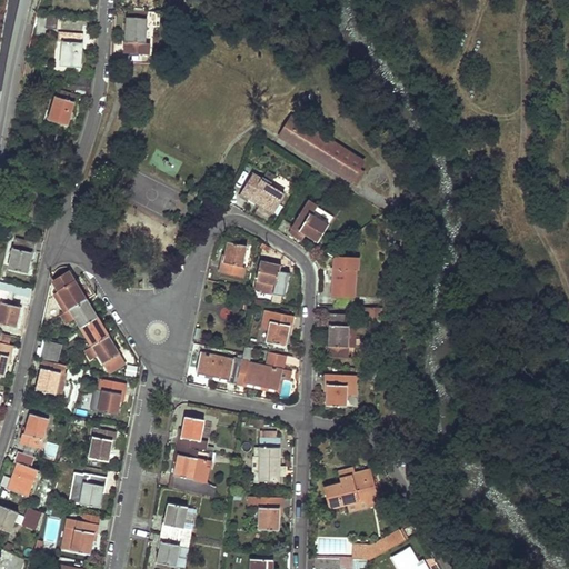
[(149,56),(150,45),(146,45),(149,12),(129,10),(128,18),(125,53),(149,56)]
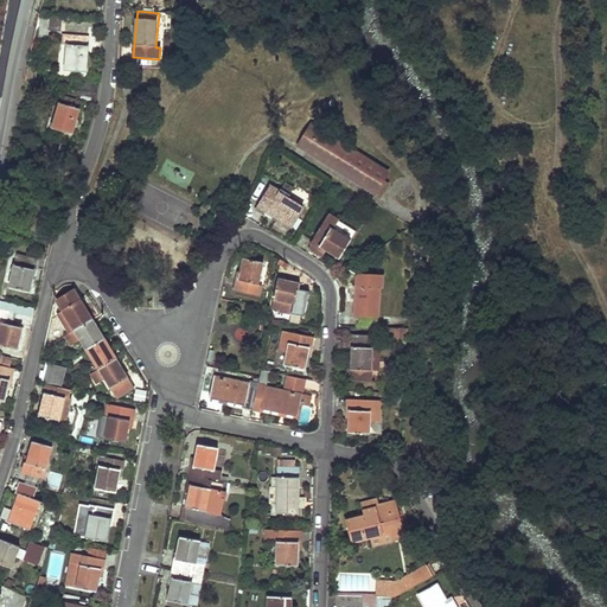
[(43,26),(61,27),(62,17),(44,17),(43,26)]
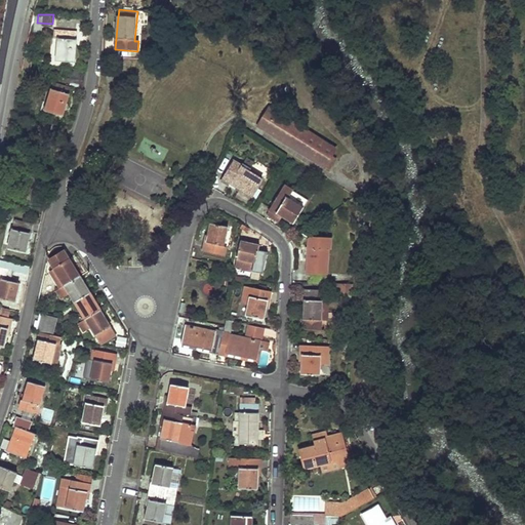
[(56,62),(74,63),(75,56),(75,49),(76,34),(62,32),(62,39),(58,39),(56,62)]
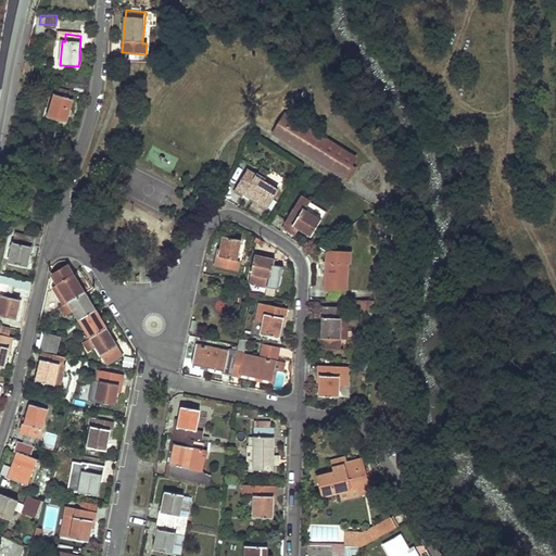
[(30,76),(32,76),(33,66),(32,65),(25,64),(23,75),(30,76)]
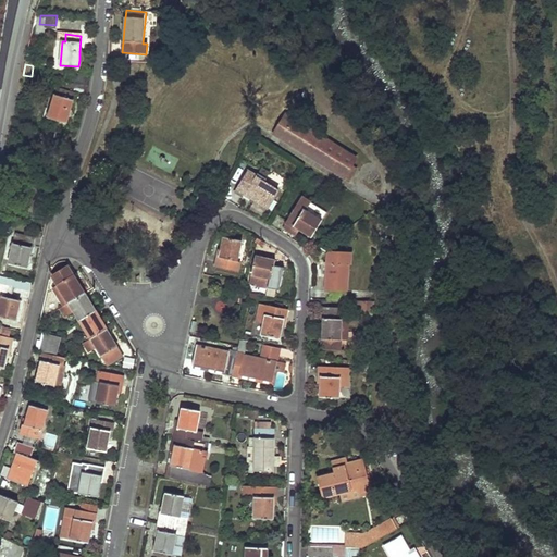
[(89,86),(90,75),(72,72),(70,83),(89,86)]
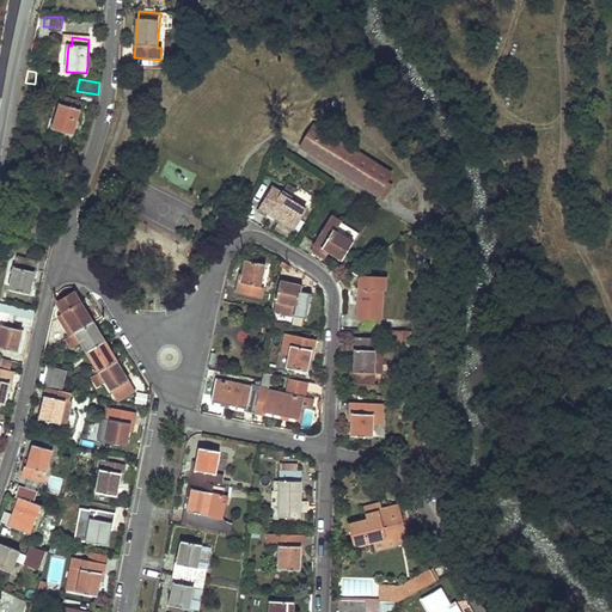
[(96,106),(98,95),(77,91),(74,101),(66,98),(63,106),(60,105),(53,129),(73,136),(83,103),(96,106)]
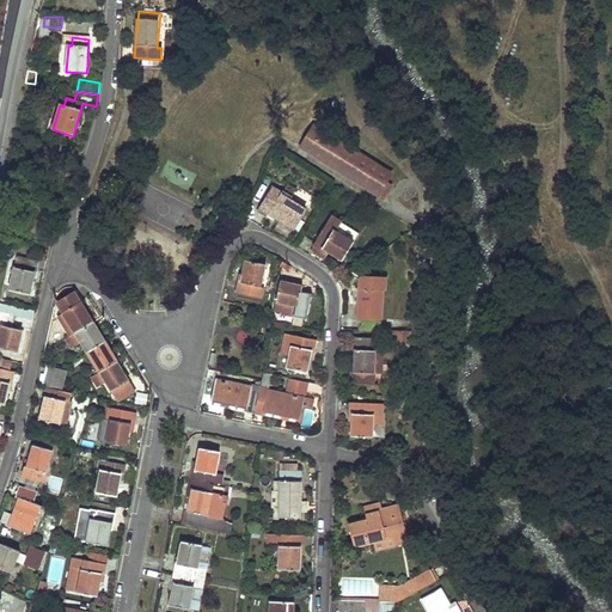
[(387,182),(391,175),(313,126),(300,147),(379,195),(379,194),(387,182)]
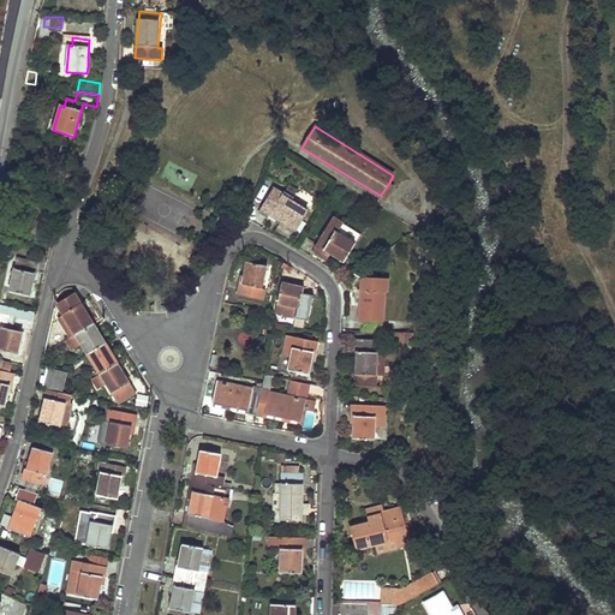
[(389,183),(381,195),(384,197),(393,185),(389,183)]
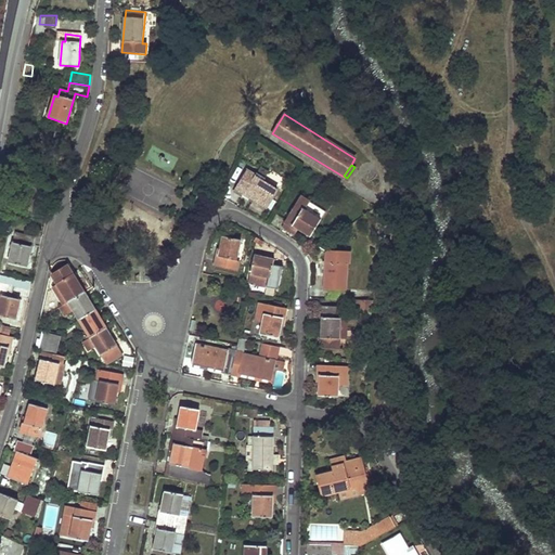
[(244,194),(267,209),(278,192),(255,177),(256,175),(247,169),(233,192),(242,197),(244,194)]
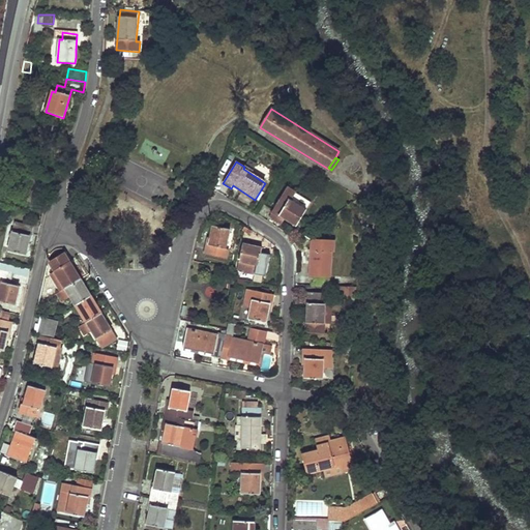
[(311,202),(287,188),(272,212),(278,216),(281,214),(284,216),(284,217),(296,226),(311,202)]
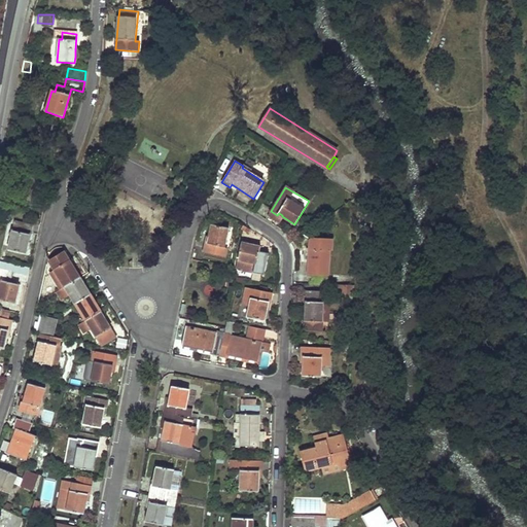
[(9,202),(11,191),(4,190),(2,200),(9,202)]
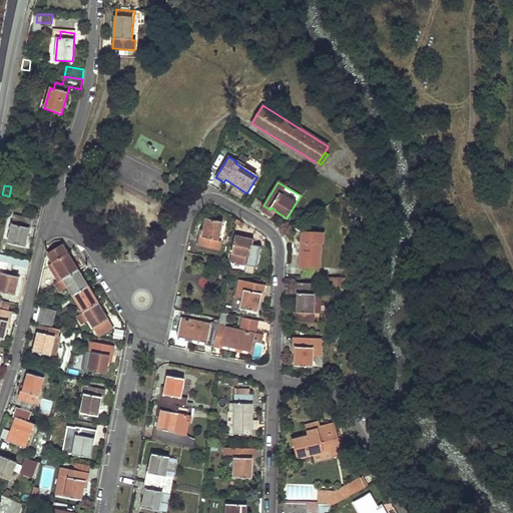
[(8,243),(25,246),(28,233),(28,232),(27,232),(27,228),(30,229),(33,218),(14,214),(8,243)]
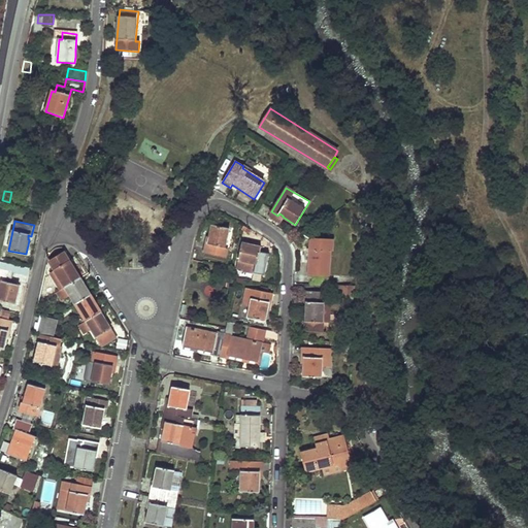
[(204,252),(226,257),(228,248),(225,246),(229,228),(211,225),(208,238),(208,239),(210,239),(209,244),(206,243),(204,252)]
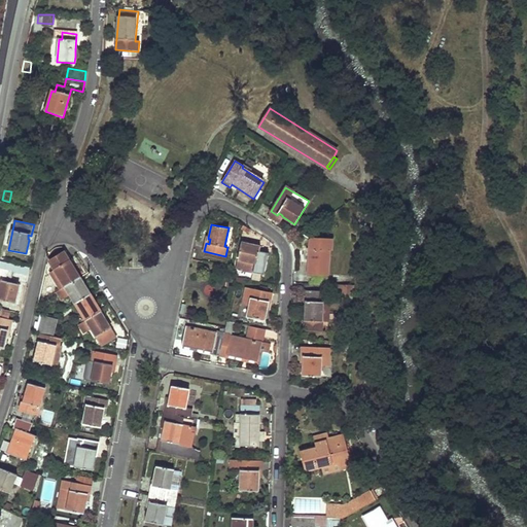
[(308,275),(327,276),(328,250),(331,250),(331,238),(312,237),(310,239),(309,248),(309,258),(308,275)]
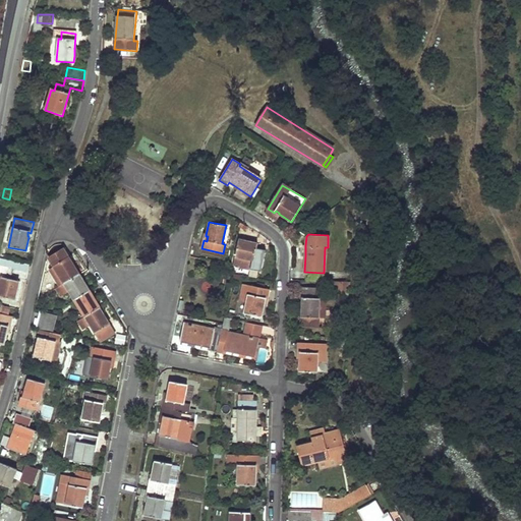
[(256,248),(257,243),(243,240),(243,242),(238,241),(235,256),(248,259),(253,261),(252,269),(261,271),(265,250),(256,248)]
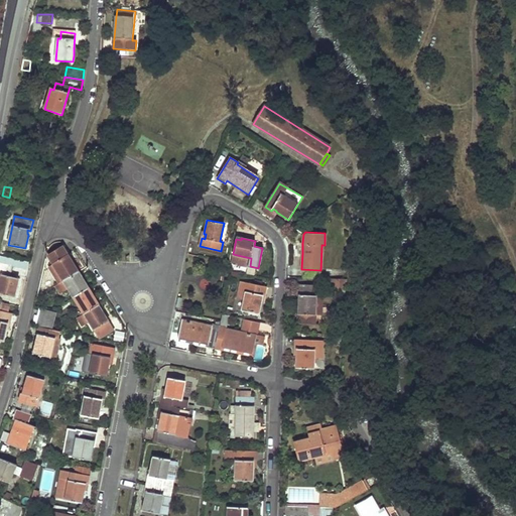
[(49,267),(59,283),(77,273),(79,272),(73,262),(72,260),(70,261),(68,257),(71,255),(70,253),(66,246),(49,256),(54,264),(49,267)]
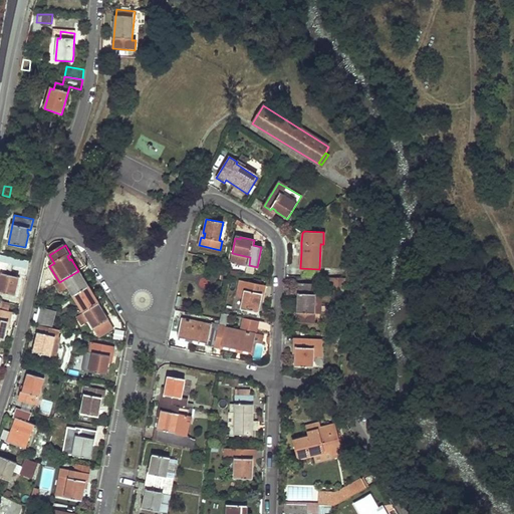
[(0,254),(0,261),(13,265),(14,258),(0,254)]
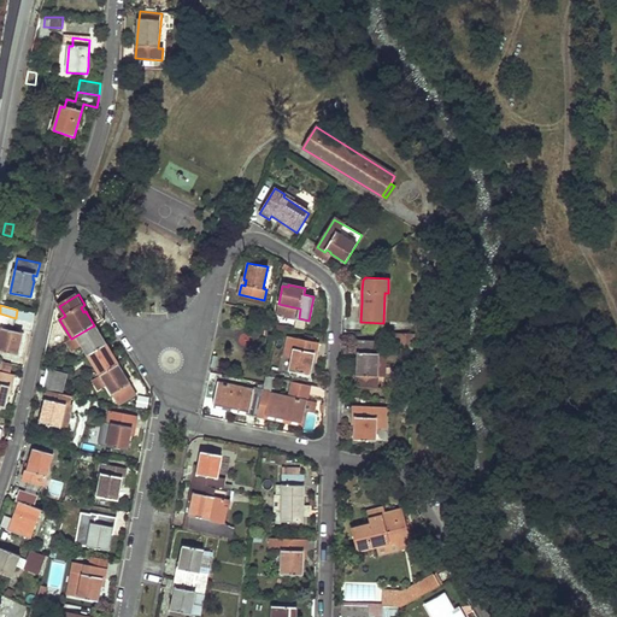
[(16,318),(34,323),(35,313),(17,310),(16,318)]
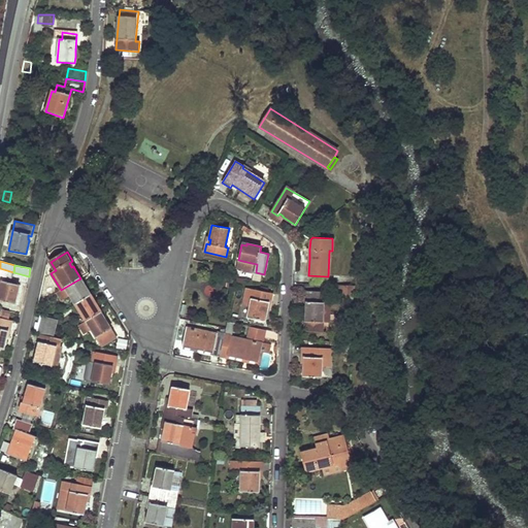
[(0,289),(0,300),(14,304),(18,290),(15,290),(18,285),(10,284),(13,272),(0,268),(0,281),(2,282),(0,289)]
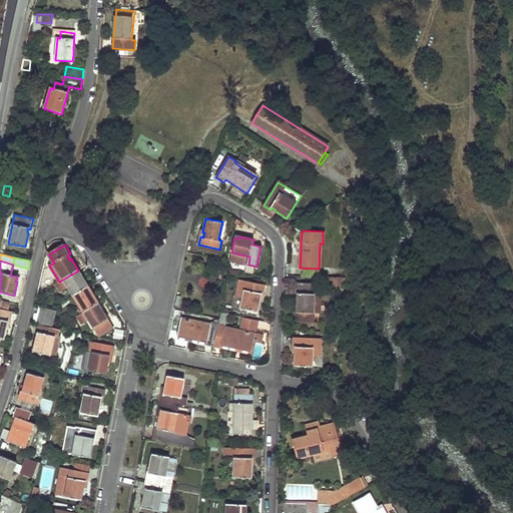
[(68,287),(73,295),(86,288),(88,287),(81,275),(80,274),(79,275),(76,272),(59,282),(56,284),(61,292),(68,287)]
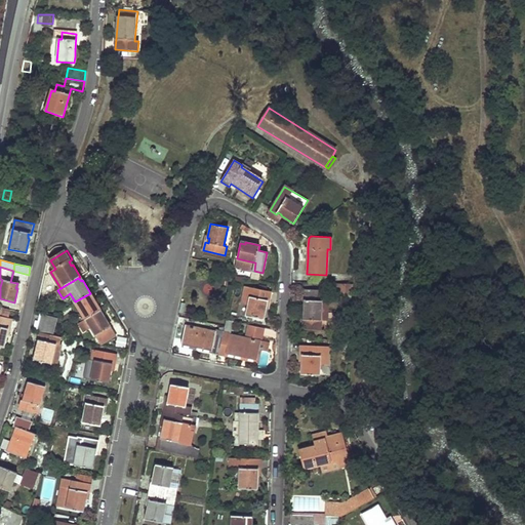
[(250,296),(246,295),(248,287),(244,286),(241,304),(248,306),(250,296)]
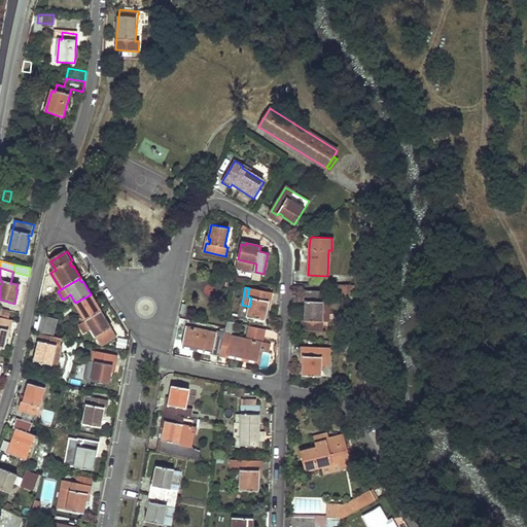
[(247,317),(264,321),(267,308),(265,308),(268,292),(249,288),(247,296),(251,297),(249,307),(247,317)]
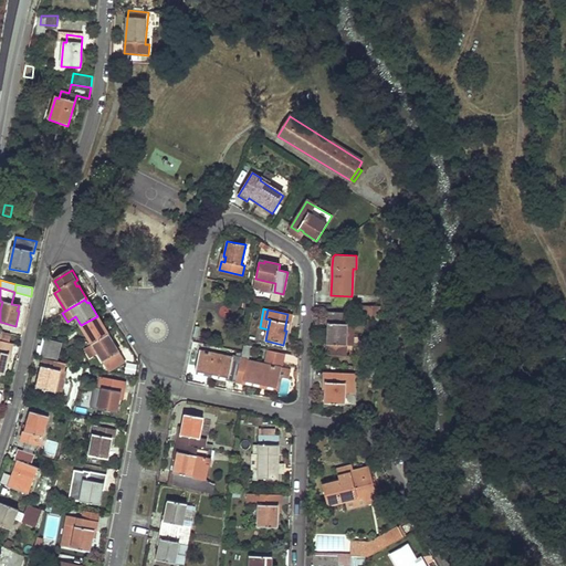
[(328,329),(328,345),(327,355),(345,356),(346,345),(347,323),(347,313),(329,313),(328,325),(332,325),(332,329),(328,329)]
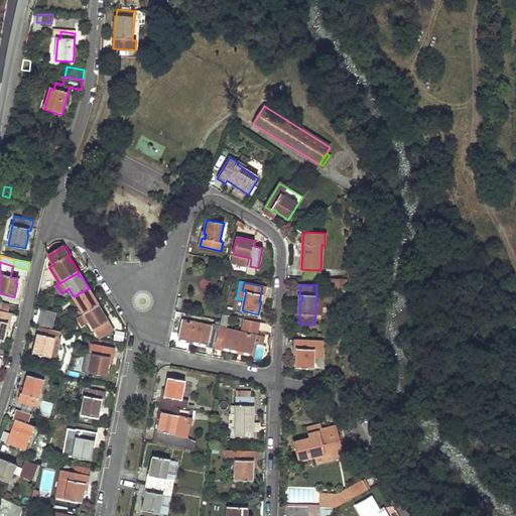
[(78,303),(85,313),(97,305),(99,304),(92,293),(91,292),(90,293),(87,289),(74,296),(75,298),(78,303)]
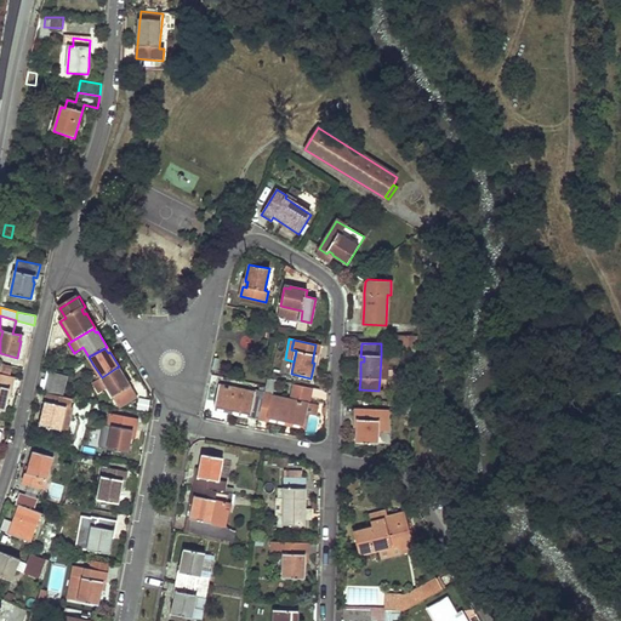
[(0,372),(11,374),(12,365),(0,364),(0,372)]
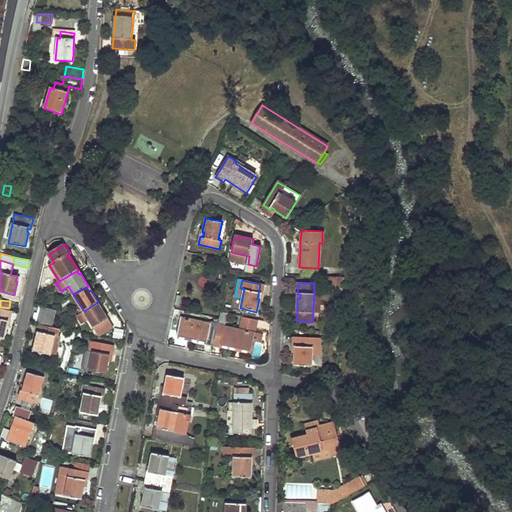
[(96,303),(84,311),(77,315),(82,323),(89,319),(99,336),(113,327),(101,308),(101,307),(100,307),(96,303)]
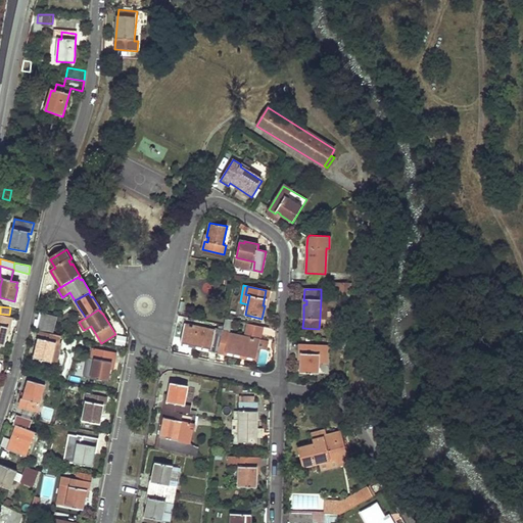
[(55,325),(57,317),(53,316),(42,313),(40,322),(55,325)]
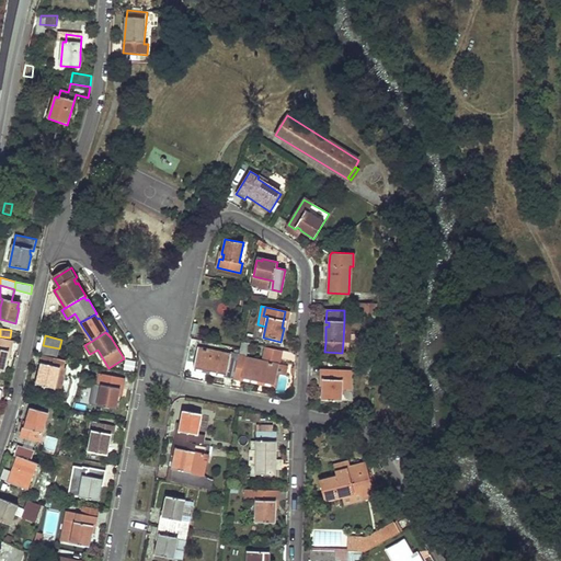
[(0,369),(4,371),(8,357),(8,356),(6,356),(7,351),(10,352),(12,342),(0,339),(0,369)]
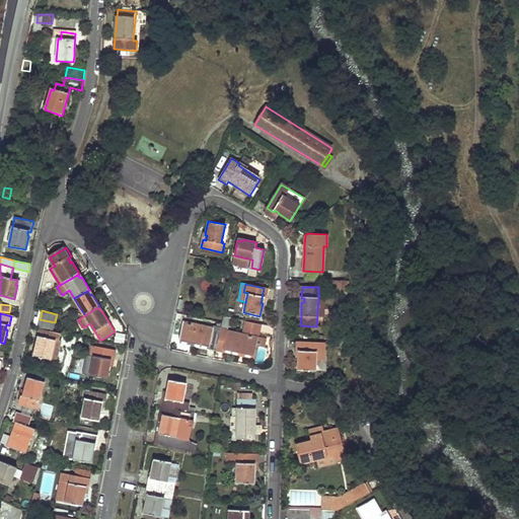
[(242,335),(227,331),(230,318),(223,316),(221,322),(220,329),(216,349),(239,353),(240,351),(243,351),(242,354),(253,356),(255,345),(253,345),(254,338),(257,338),(260,324),(245,321),(242,335)]
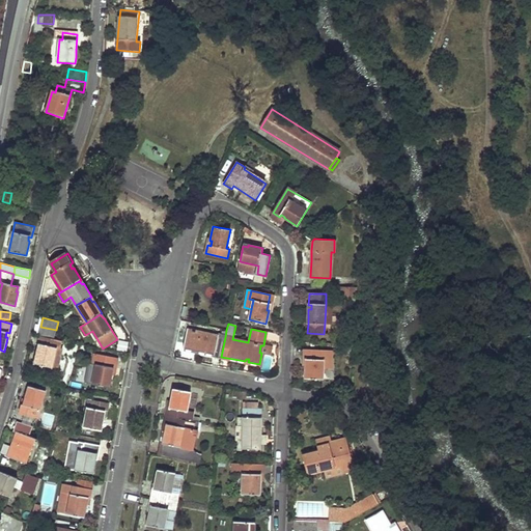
[(54,339),(56,330),(40,327),(38,335),(42,336),(54,339)]
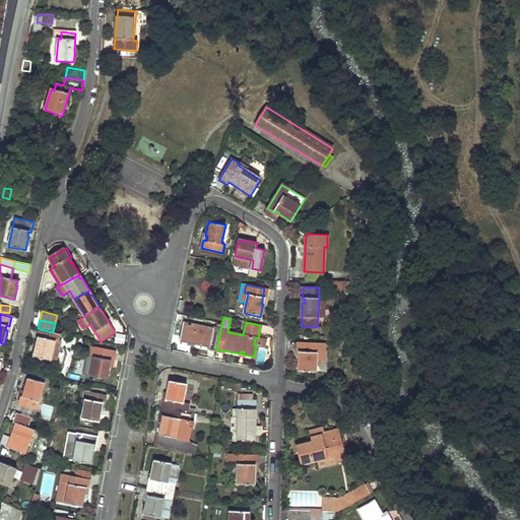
[(216,349),(220,330),(185,323),(184,330),(182,330),(179,341),(190,343),(191,341),(194,341),(194,344),(216,349)]
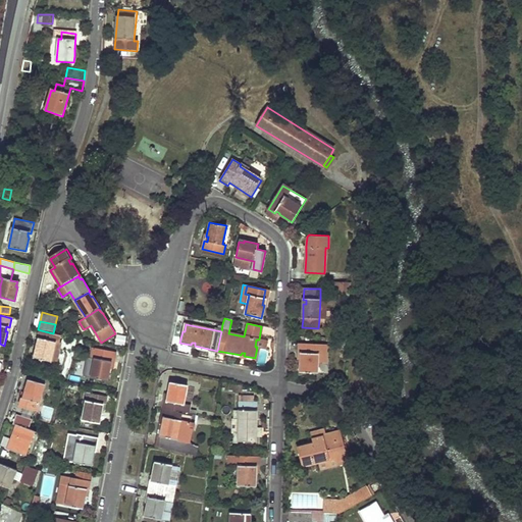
[(41,330),(39,337),(56,342),(59,343),(61,334),(53,333),(41,330)]
